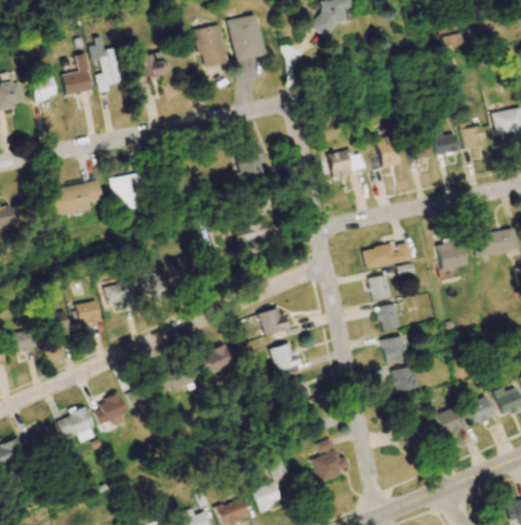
[(323,0),(316,1),(321,33),(334,31),(332,23),(352,19),(348,0),(323,0)]
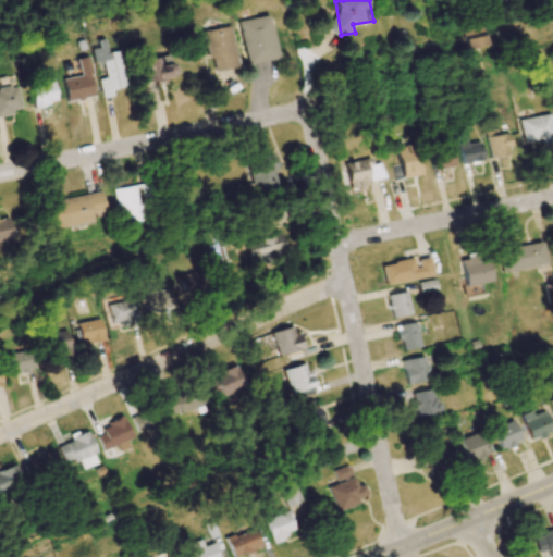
[(253,64),(282,58),(272,14),(243,22),(253,64)]
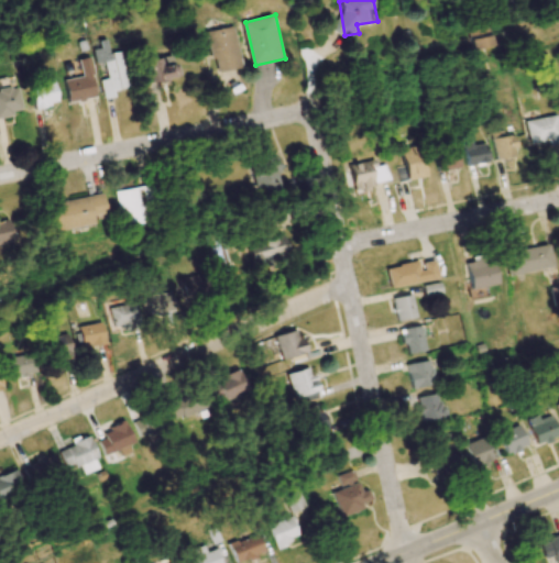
[(472,26),(475,50),(495,47),(492,23),(472,26)]
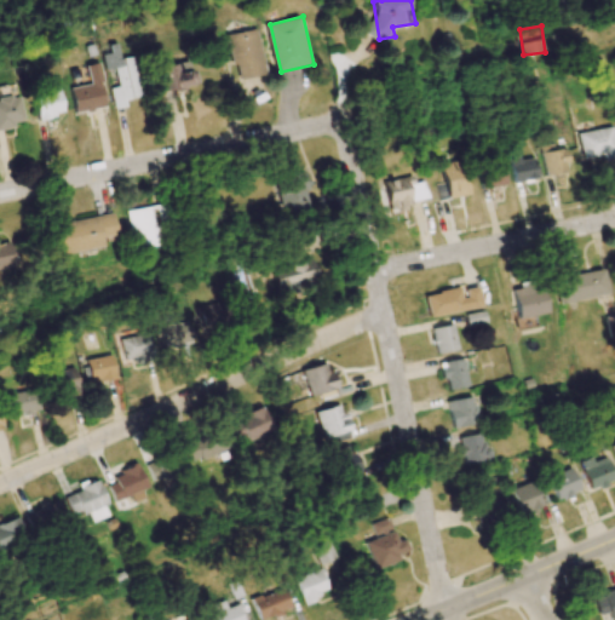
[(231,34),(240,80),(269,74),(260,29),(231,34)]
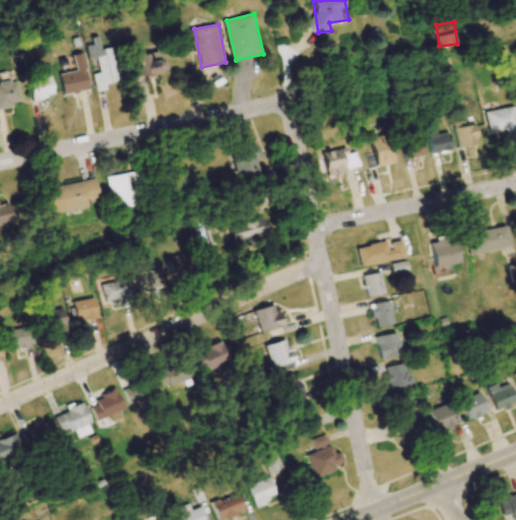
[(97,91),(107,89),(106,83),(120,81),(114,47),(102,49),(100,37),(92,38),(93,44),(87,46),(89,59),(98,58),(100,72),(93,74),(97,91)]
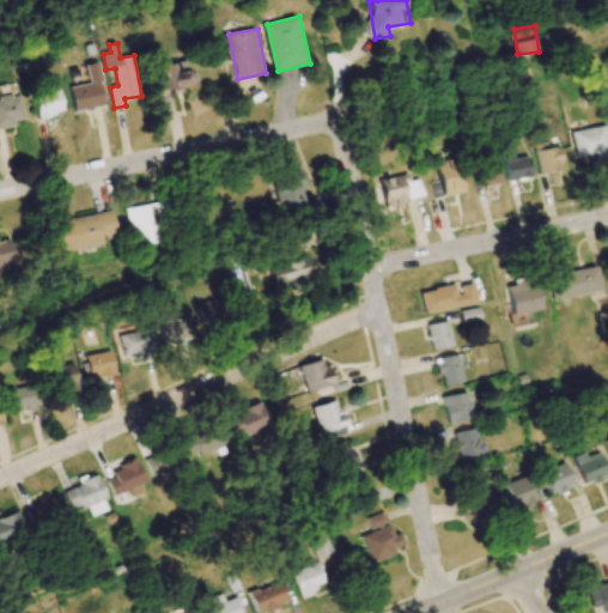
[(195,84),(190,60),(159,66),(164,93),(187,89),(187,85),(195,84)]
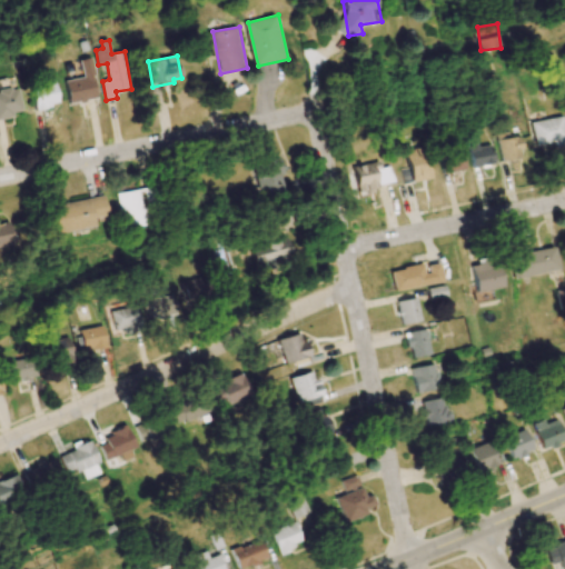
[(98,98),(90,58),(80,60),(83,77),(65,81),(69,105),(98,98)]
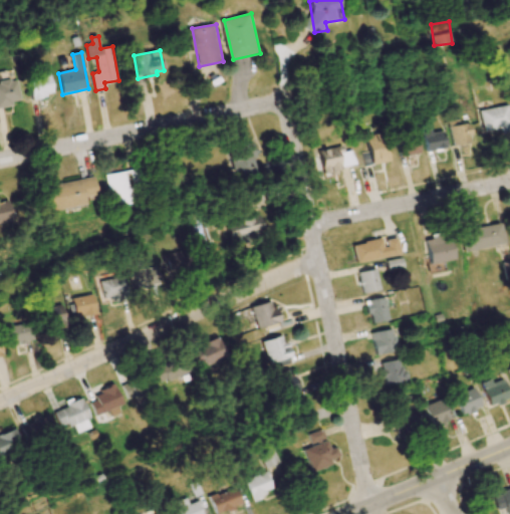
[(32,99),(53,94),(49,74),(28,79),(32,99)]
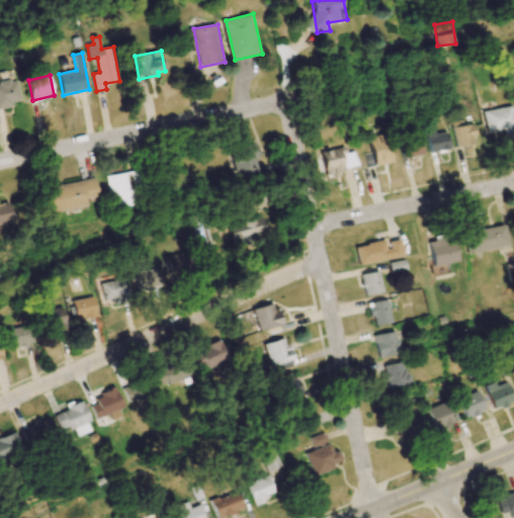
[(17,80),(0,83),(0,108),(14,106),(13,102),(22,100),(17,80)]
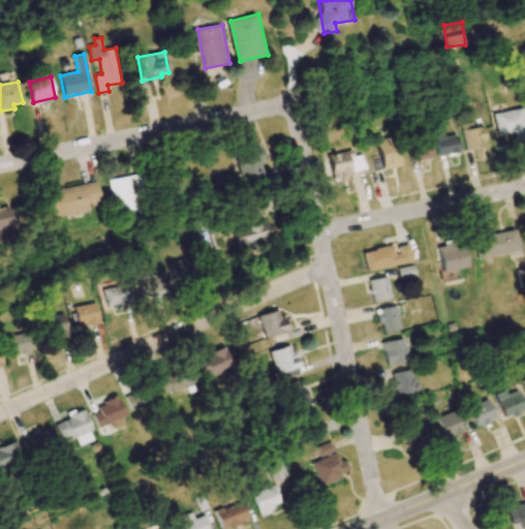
[(497,114),(501,135),(517,132),(519,138),(524,136),(524,107),(497,114)]
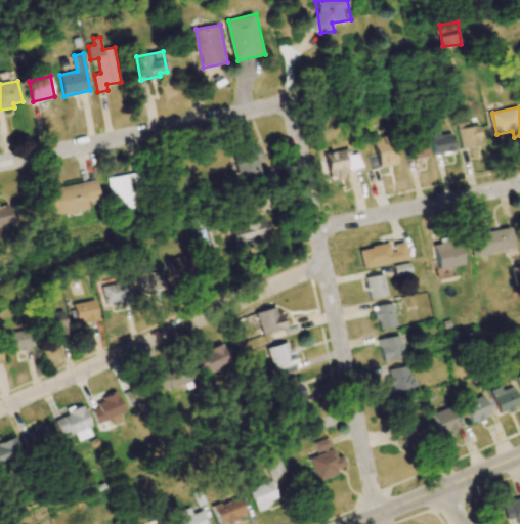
[(481,126),(473,127),(472,122),(461,123),(465,149),(484,146),(481,126)]
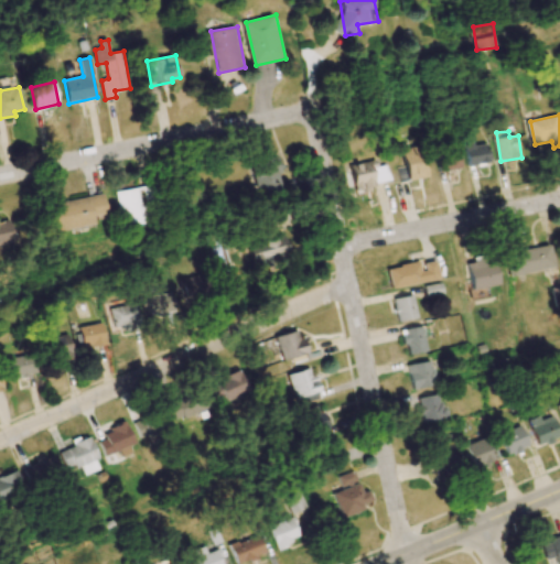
[(469,145),(472,165),(494,162),(490,142),(469,145)]
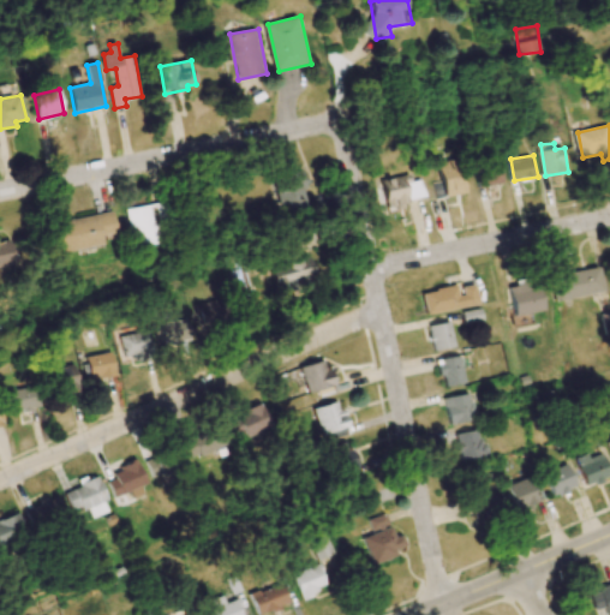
[(449,197),(470,192),(460,159),(440,163),(449,197)]
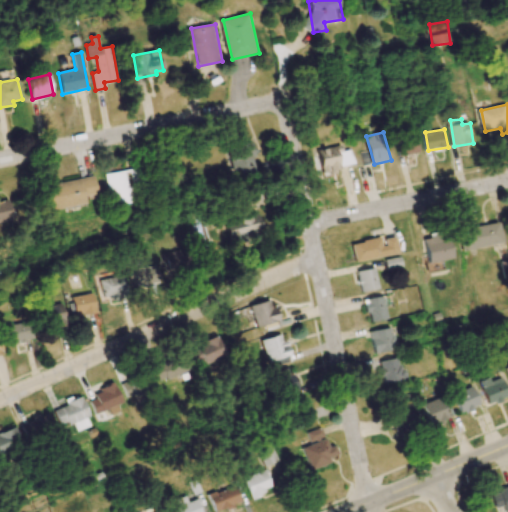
[(402,157),(421,152),(417,135),(398,139),(402,157)]
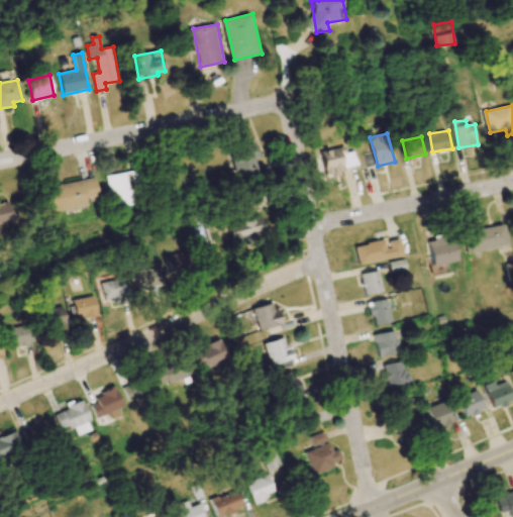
[(263,175),(254,143),(232,149),(240,181),(263,175)]
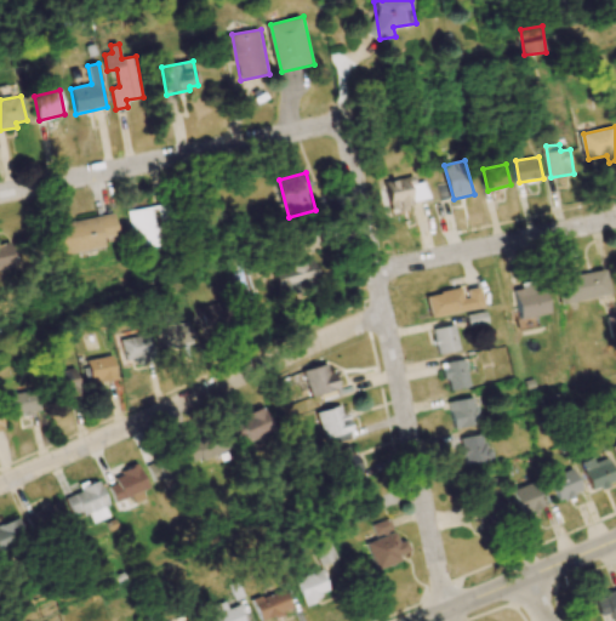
[(418,183),(417,177),(391,181),(394,214),(414,211),(412,201),(432,199),(429,182),(418,183)]
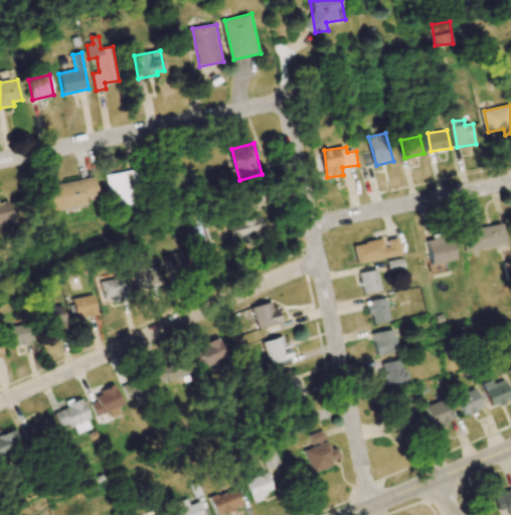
[(108,174),(113,206),(141,202),(136,170),(108,174)]
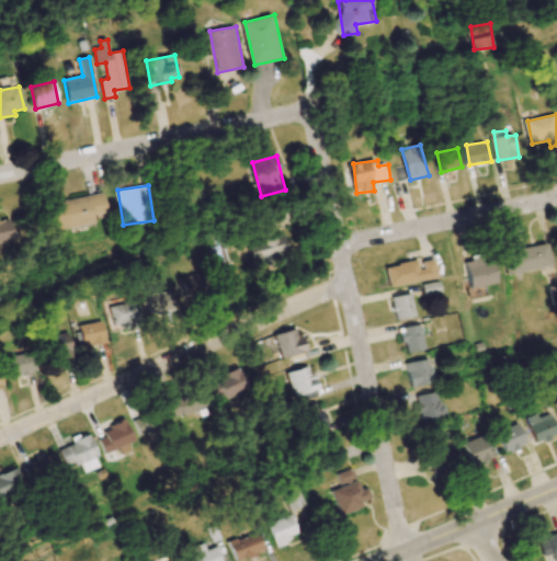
[(94,215),(108,213),(105,194),(54,202),(57,229),(95,224),(94,215)]
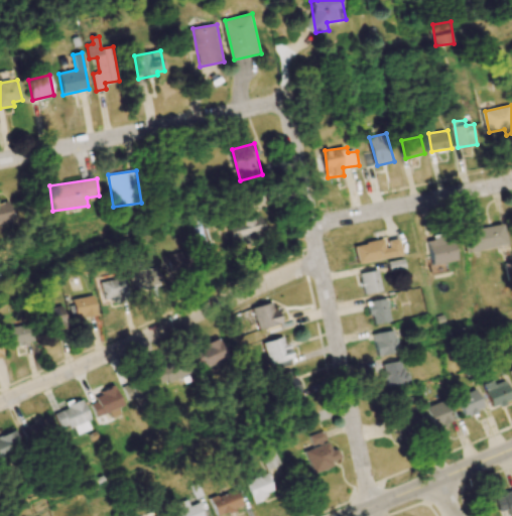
[(0,224),(13,222),(9,199),(0,200),(0,224)]
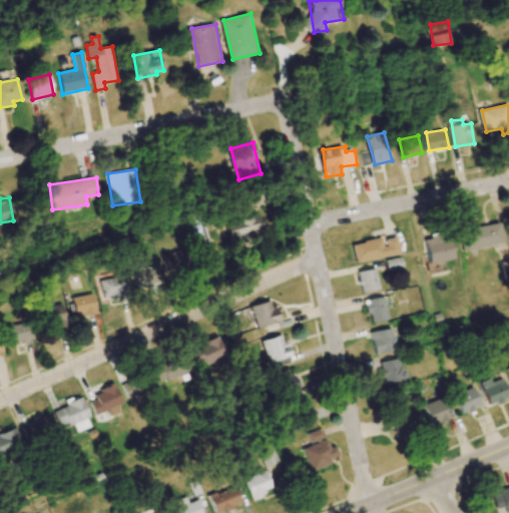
[(248,235),(266,232),(263,214),(230,220),(235,245),(250,242),(248,235)]
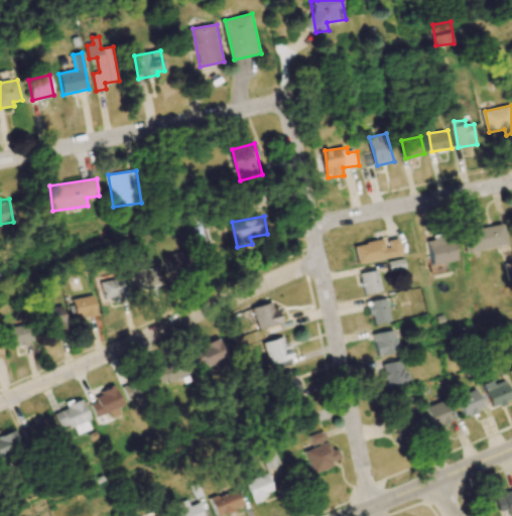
[(468,251),(509,246),(506,225),(465,230),(468,251)]
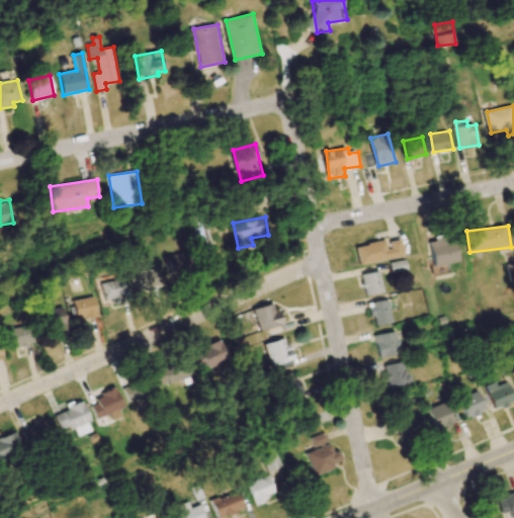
[(450,272),(449,263),(459,262),(455,239),(431,242),(436,274),(450,272)]
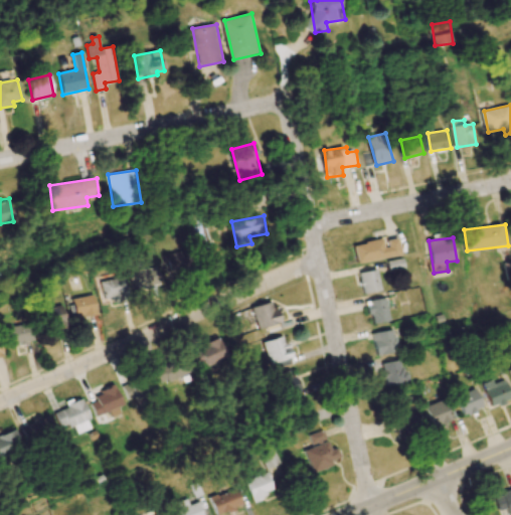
[(356,244),(359,264),(402,254),(399,238),(386,240),(386,238),(356,244)]
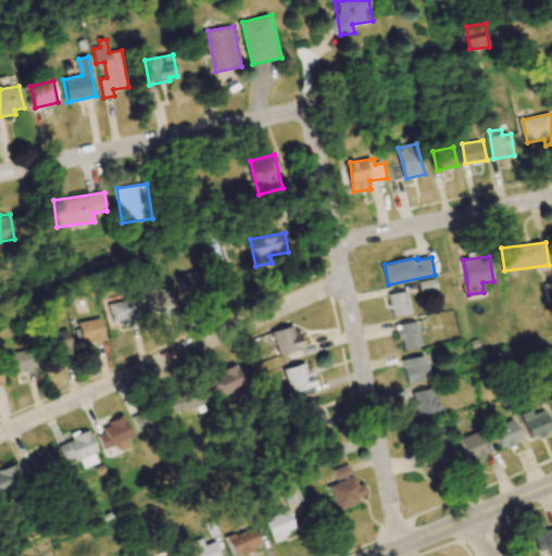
[(205,294),(203,273),(180,275),(184,297),(205,294)]
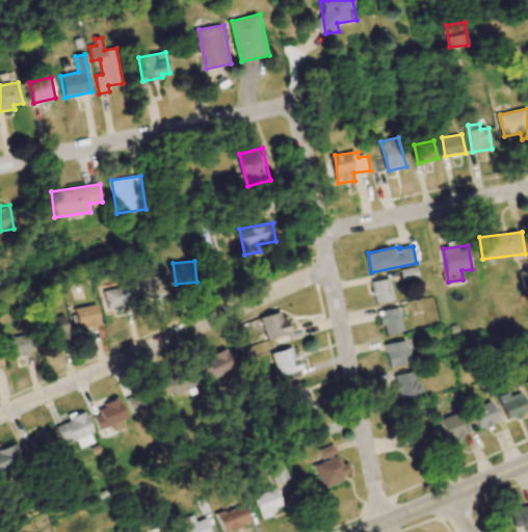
[(147,299),(167,297),(165,276),(144,278),(147,299)]
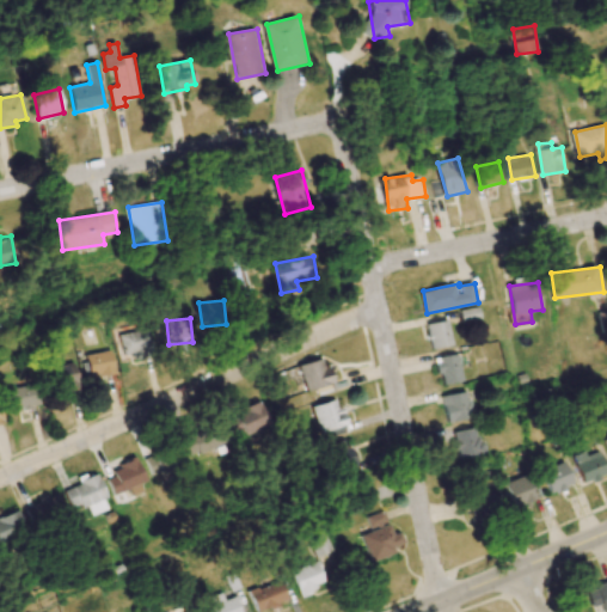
[(435,349),(455,346),(451,320),(430,324),(435,349)]
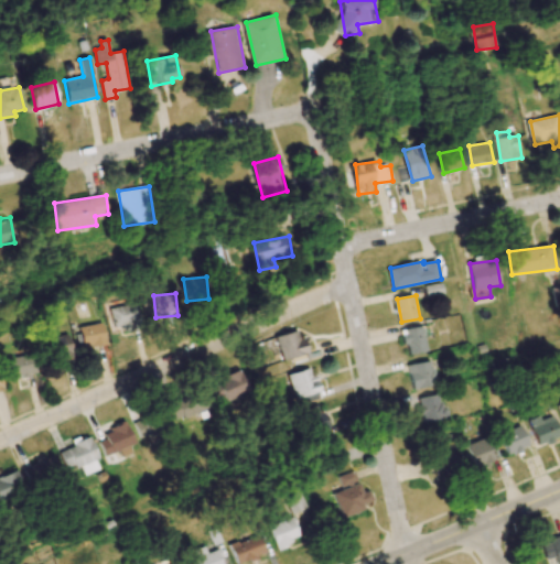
[(114,306),(116,331),(143,327),(141,304),(114,306)]
